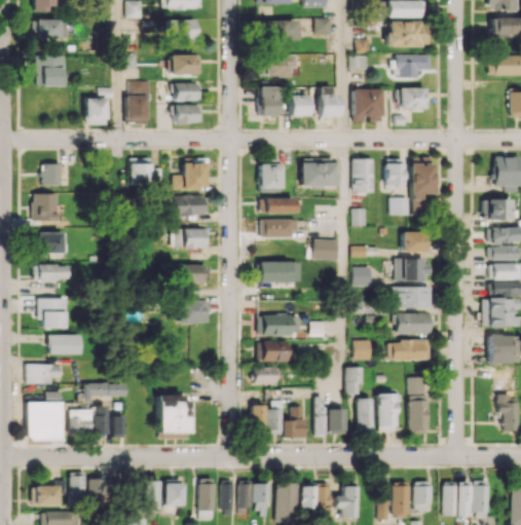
[(35,0),(35,10),(57,10),(57,0),(35,0)]
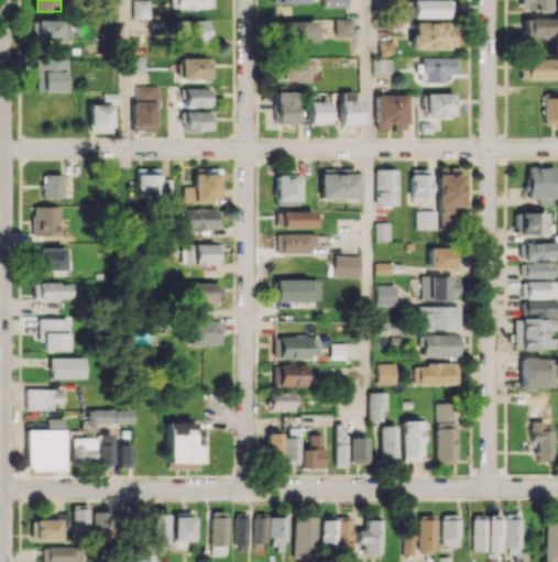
[(138,19),(153,19),(153,1),(138,0),(138,19)]
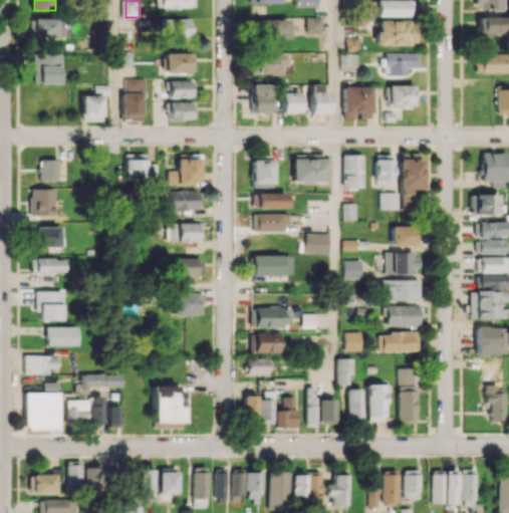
[(197,0),(163,0),(163,9),(198,9),(197,0)]
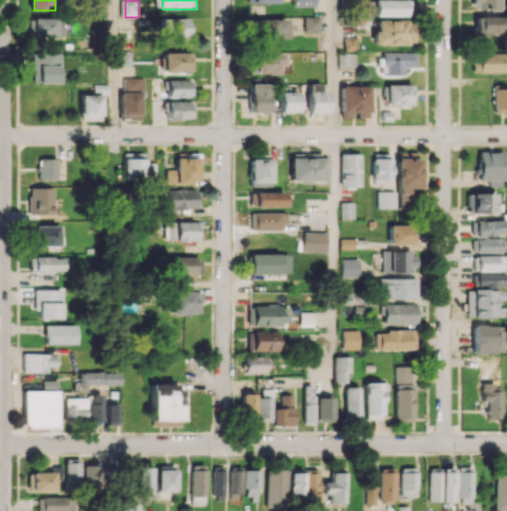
[(378,18),(413,17),(413,0),(377,0),(378,18)]
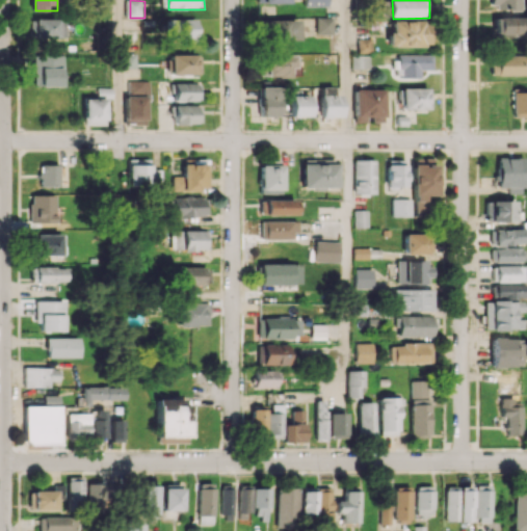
[(493,0),(494,10),(525,9),(524,0),(493,0)]
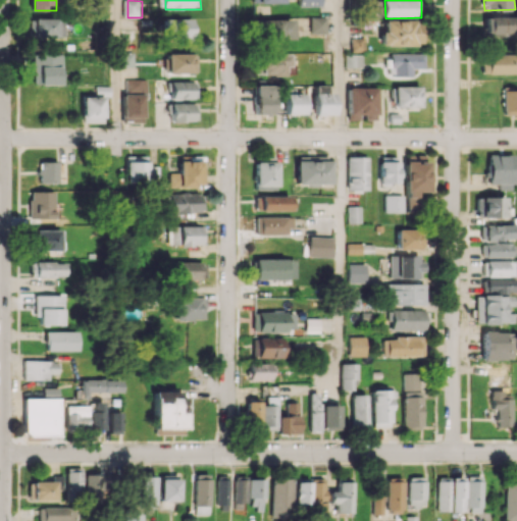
[(516,17),(487,17),(487,36),(516,35),(516,17)]
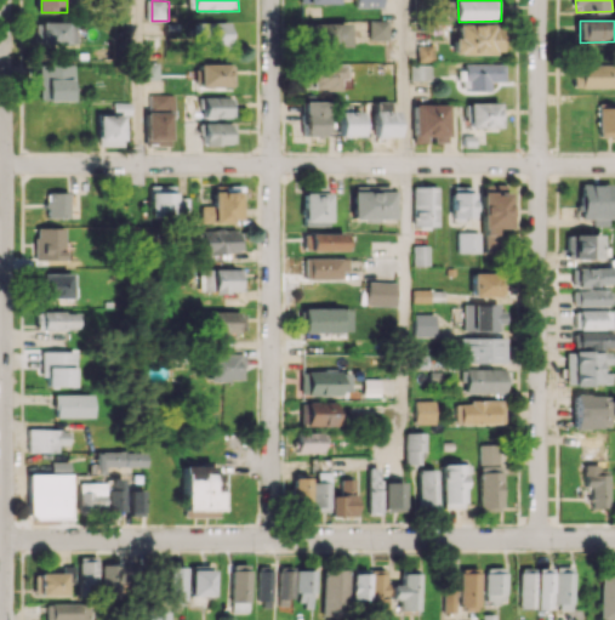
[(393,22),(374,22),(374,41),(393,41),(393,22)]
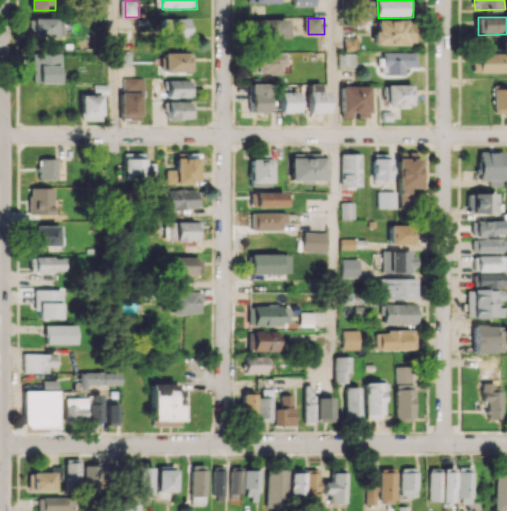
[(67,38),(67,19),(38,19),(38,37),(67,38)]
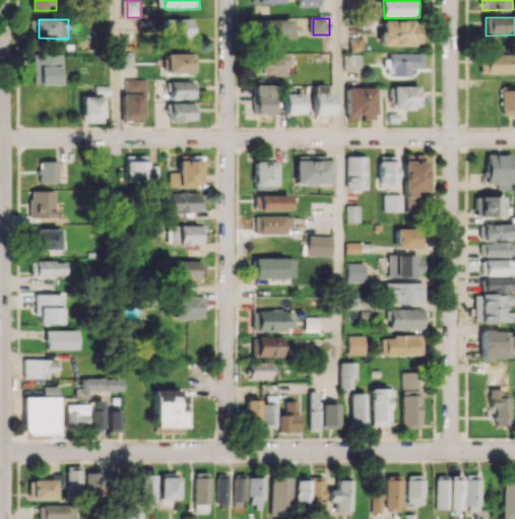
[(197,42),(198,20),(168,19),(167,42),(197,42)]
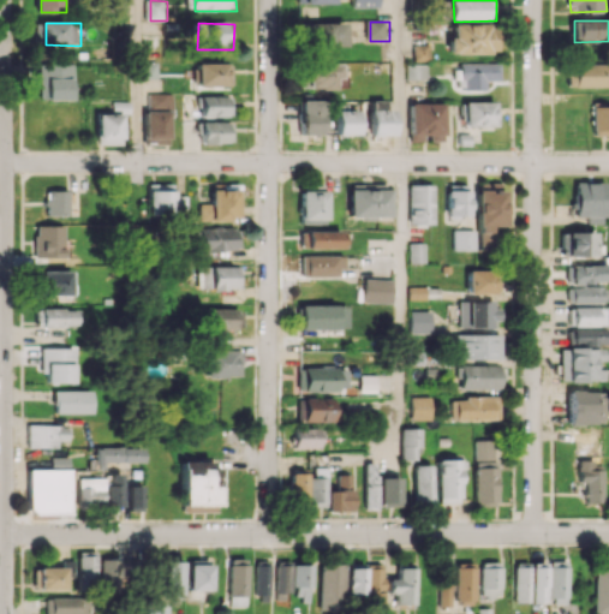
[(348,48),(348,24),(312,23),(312,48),(348,48)]
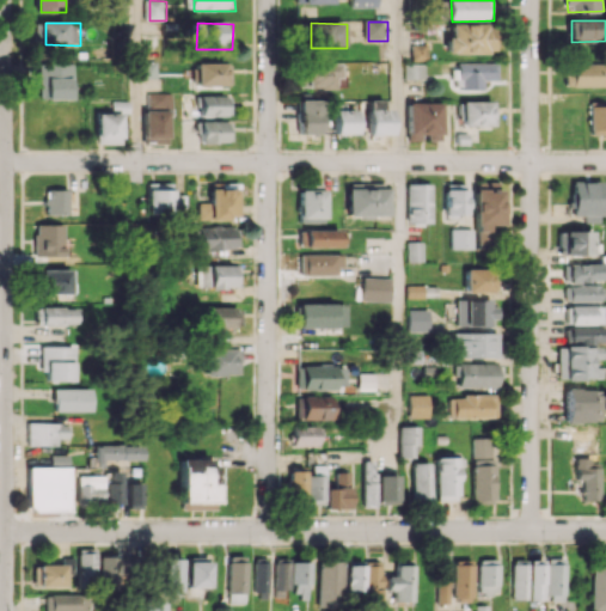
[(495,25),(452,25),(452,54),(495,54),(495,25)]
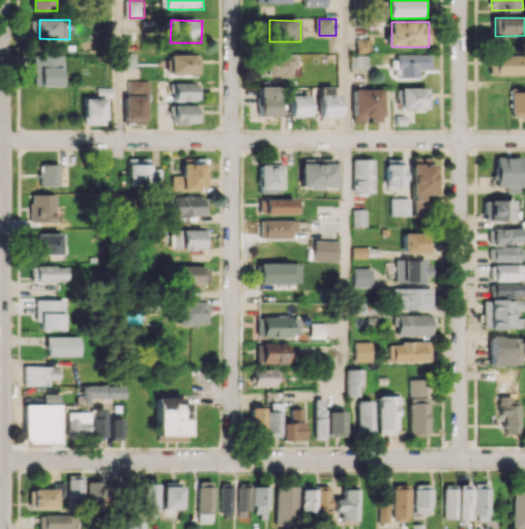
[(360,53),(374,54),(375,39),(360,39),(360,53)]
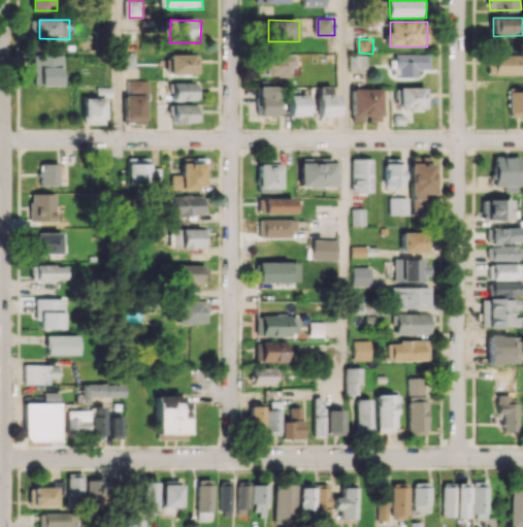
[(126,68),(139,68),(139,55),(127,54),(126,68)]
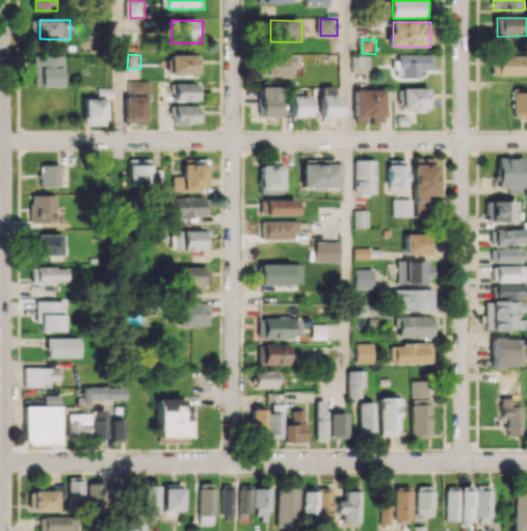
[(205,55),(174,56),(174,76),(205,75),(205,55)]
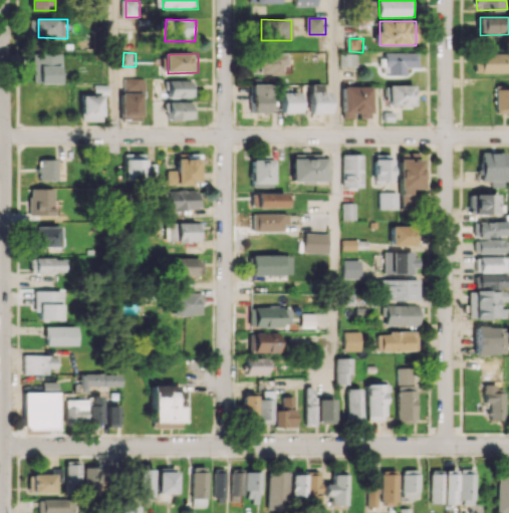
[(409,75),(409,68),(421,68),(421,53),(387,53),(388,76),(409,75)]
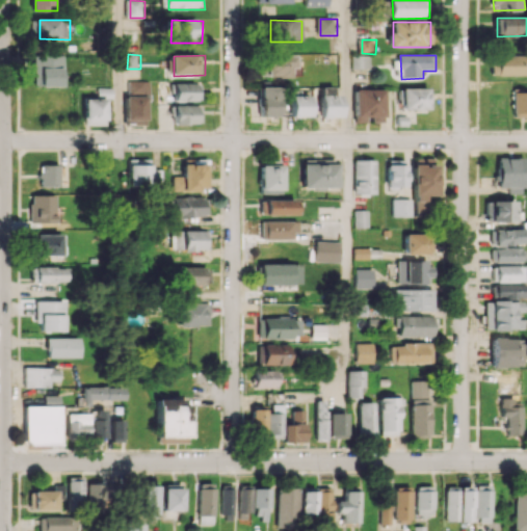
[(66,57),(38,56),(38,86),(66,87),(66,57)]
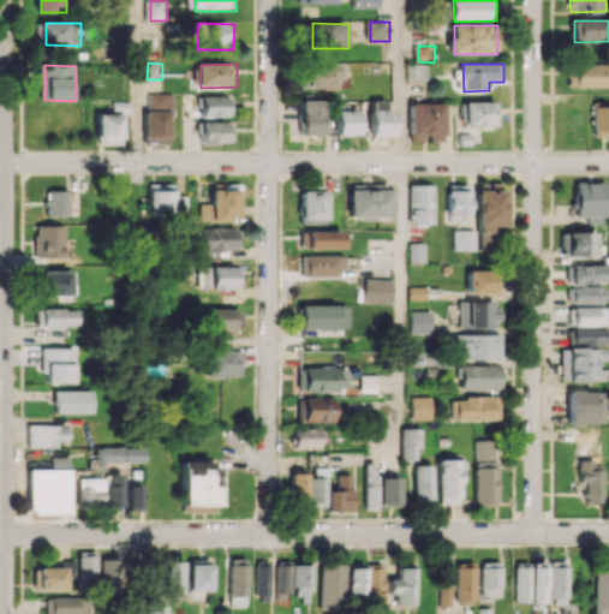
[(339,90),(339,79),(344,79),(344,65),(312,65),(312,90),(339,90)]
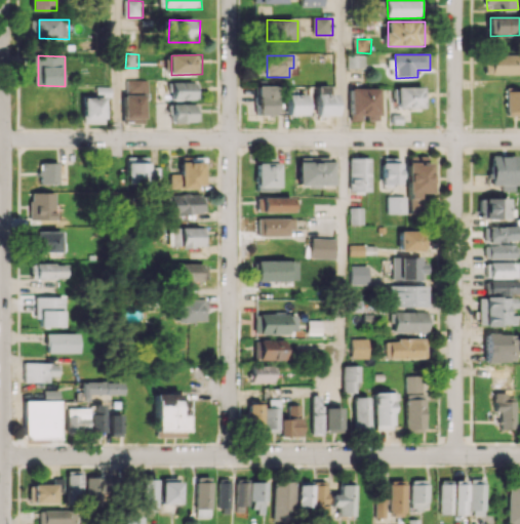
[(368,55),(351,55),(352,69),(369,69),(368,55)]
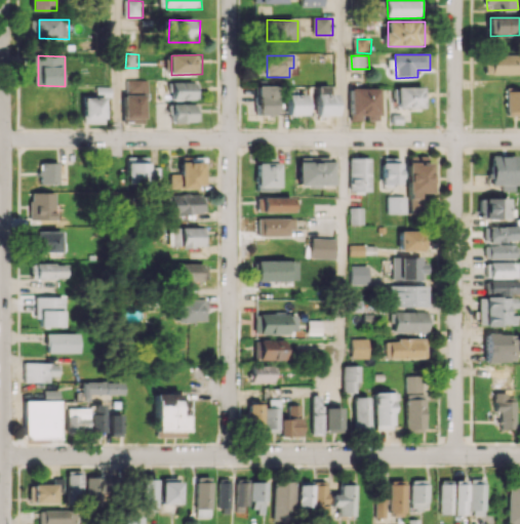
[(519,55),(488,56),(489,75),(519,75),(519,55)]
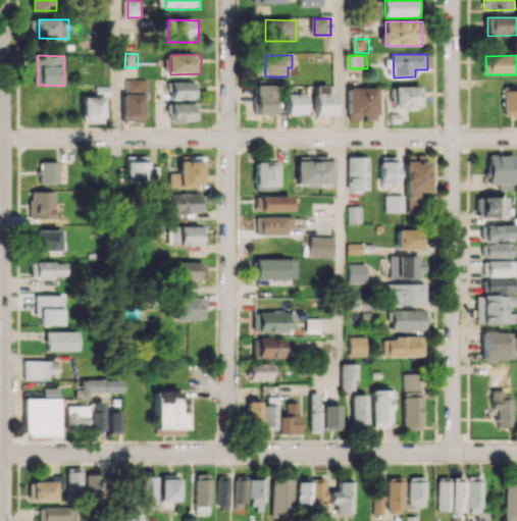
[(146,122),(147,94),(151,94),(151,81),(127,81),(126,122),(146,122)]
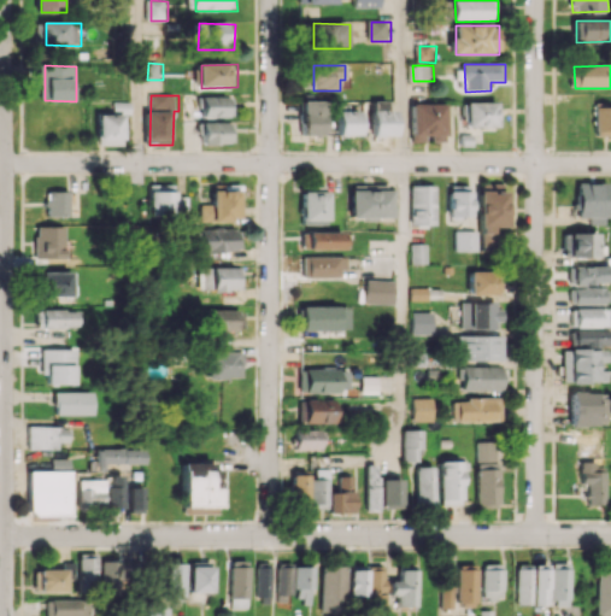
[(205,98),(206,118),(238,118),(236,97),(205,98)]
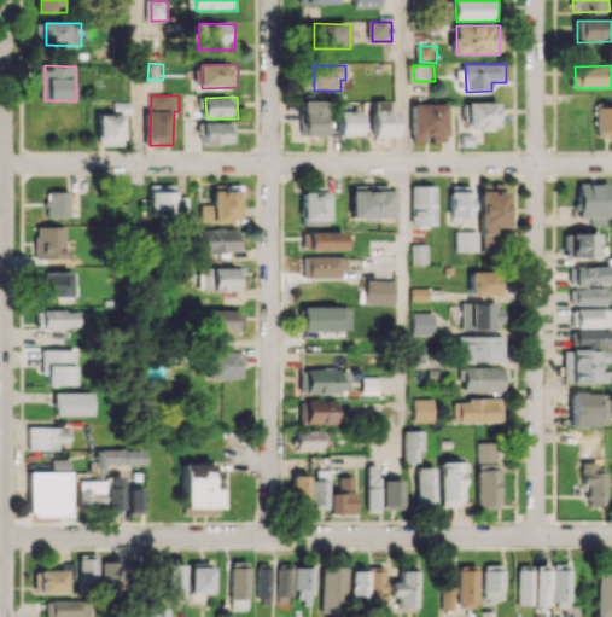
[(306,135),(328,135),(328,102),(306,102),(306,135)]
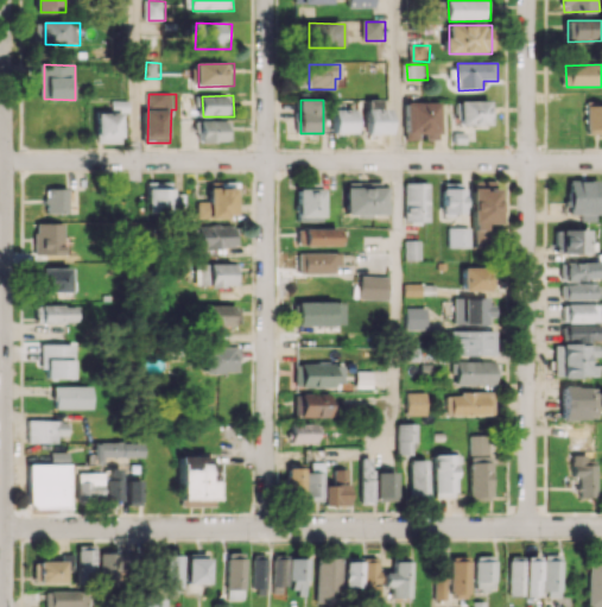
[(369,136),(393,136),(393,109),(385,109),(385,100),(371,100),(369,136)]
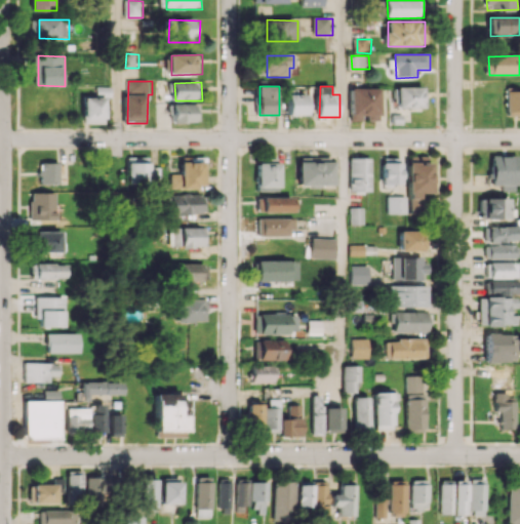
[(428,88),(400,87),(399,108),(427,109),(428,88)]
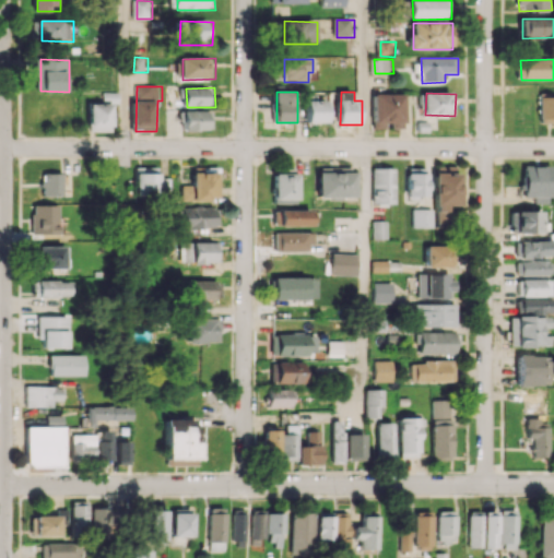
[(408,95),(377,94),(376,129),(392,129),(407,130),(408,95)]
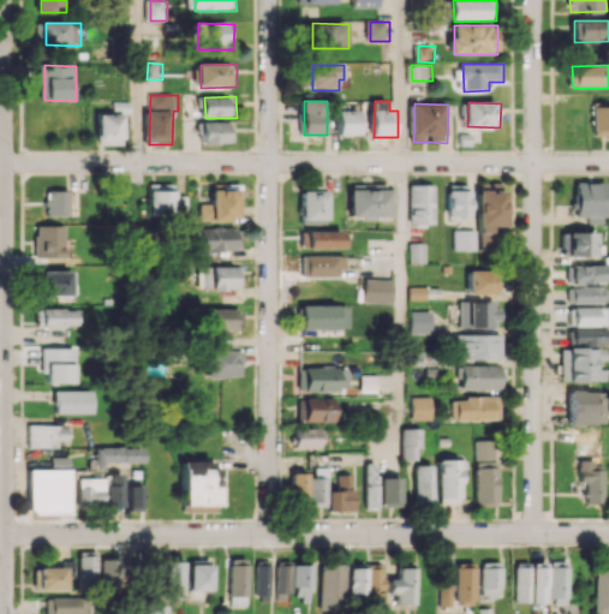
[(608,107),(597,108),(597,137),(608,136),(608,107)]
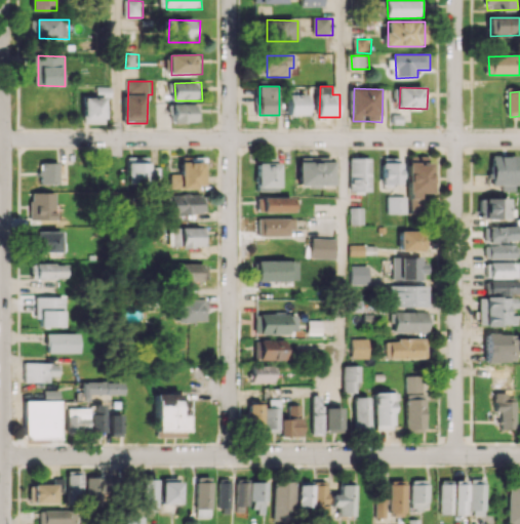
[(290,116),(310,116),(310,95),(290,95),(290,116)]
